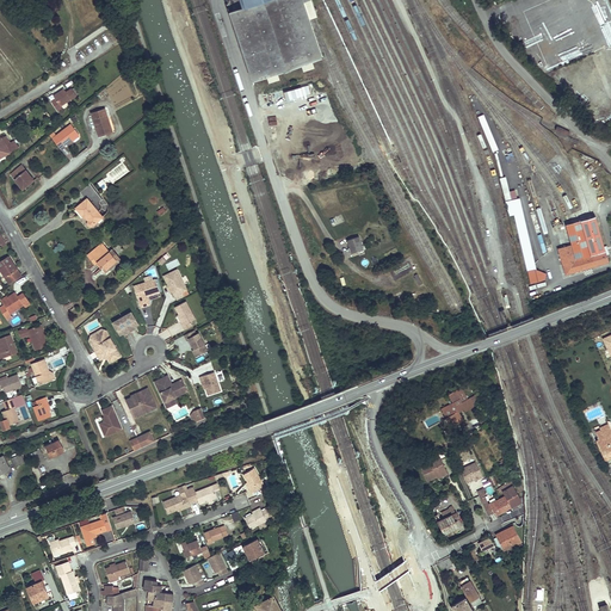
[(226,0),(253,81),(322,57),(303,0),(226,0)]
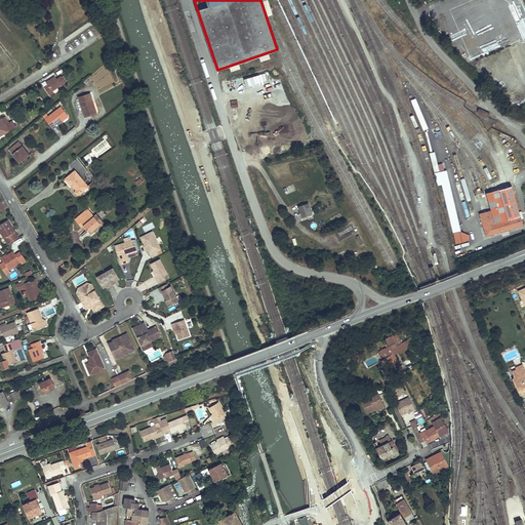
[(47,85),(43,87),(50,96),(53,94),(52,92),(66,83),(62,76),(56,79),(54,77),(45,82),(47,85)]
